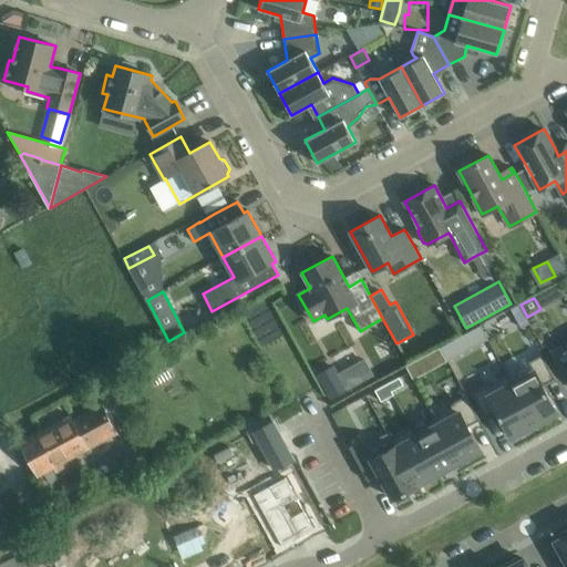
[(521,308),(512,312),(523,331),(532,327),(521,308)]
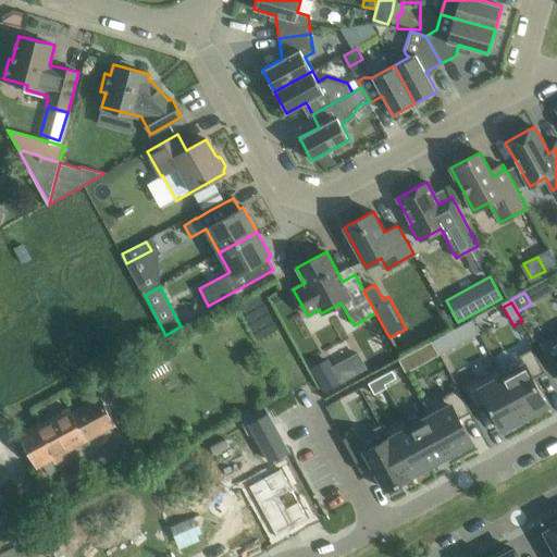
[(447,333),(433,342),(440,355),(454,347),(447,333)]
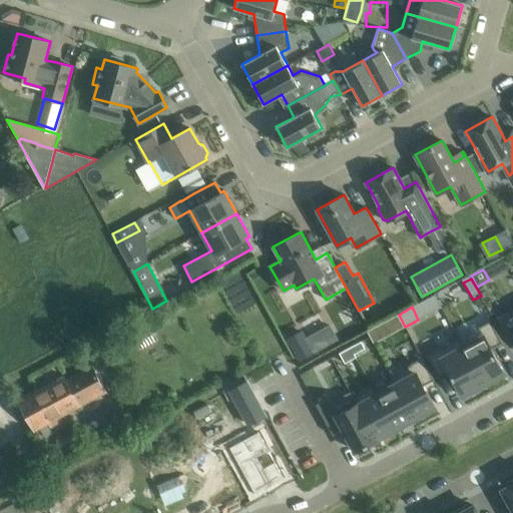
[(512,307),(497,317),(509,339),(512,336),(512,307)]
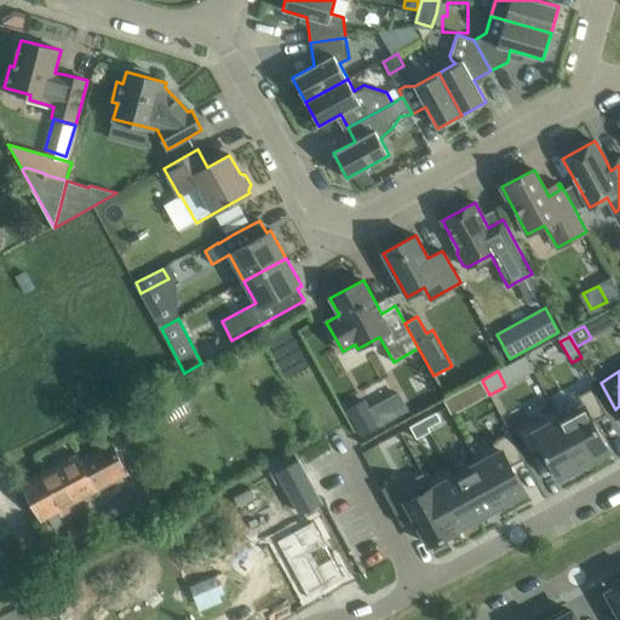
[(583,406),(560,418),(558,418),(584,464),(586,463),(604,453),(609,451),(593,420),(607,413),(592,388),(577,395),(583,406)]
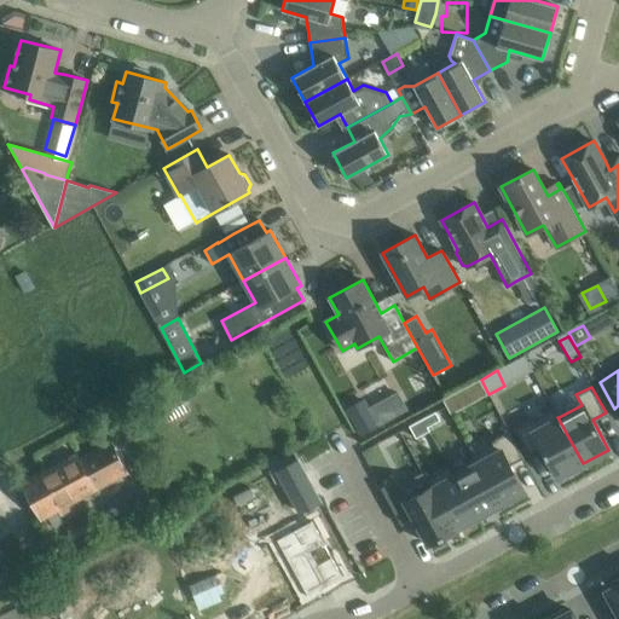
[(364,400),(348,409),(362,434),(379,426),(409,409),(399,392),(369,408),(364,400)]
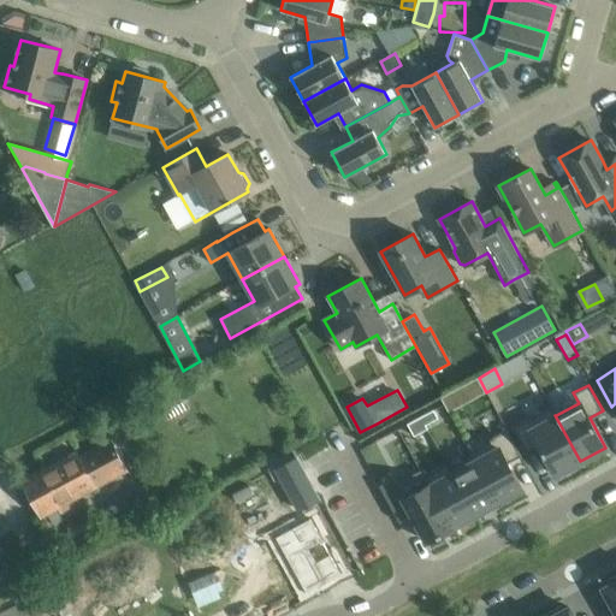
[(555,415),(556,415),(551,404),(511,426),(526,452),(539,445),(555,474),(560,473),(578,462),(580,461),(555,415)]
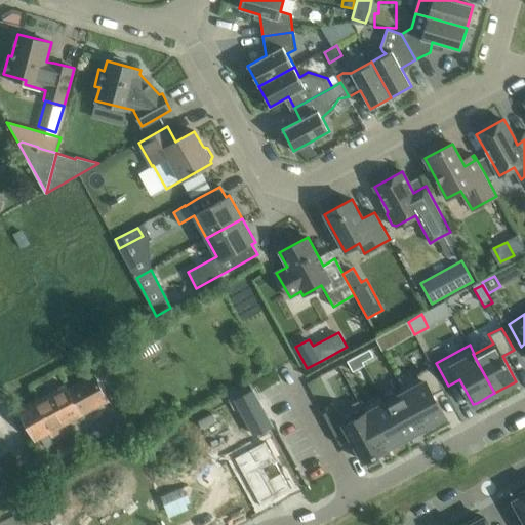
[(358,355),(362,362),(373,356),(369,349),(358,355)]
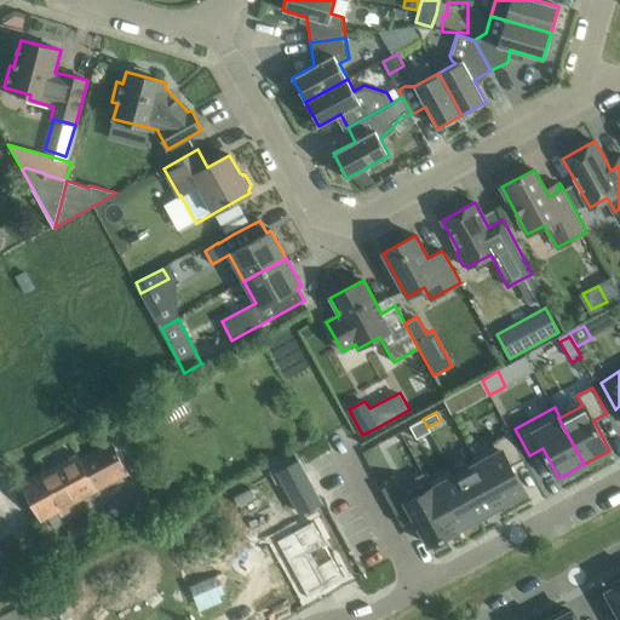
[(423,419),(409,426),(417,438),(430,431),(428,428),(423,419)]
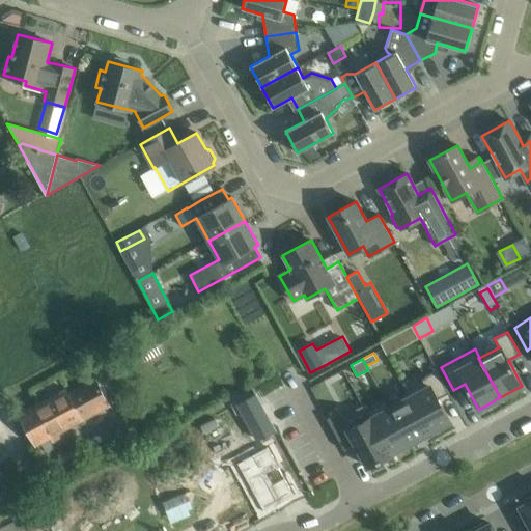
[(407,392),(428,432),(450,421),(438,398),(449,392),(437,369),(402,389),(406,393),(407,392)]
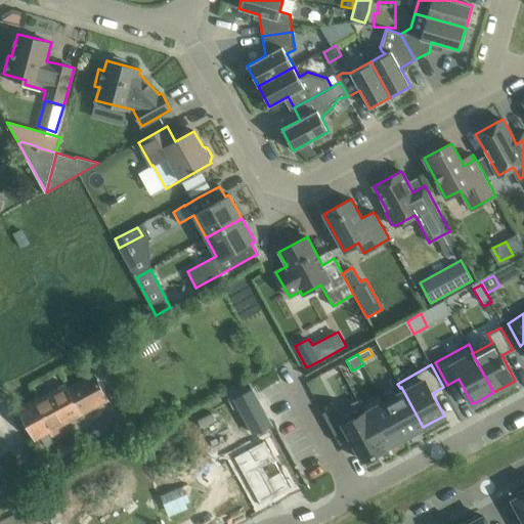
[(68,429),(64,424),(110,400),(92,368),(17,408),(35,440),(50,432),(52,437),(68,429)]
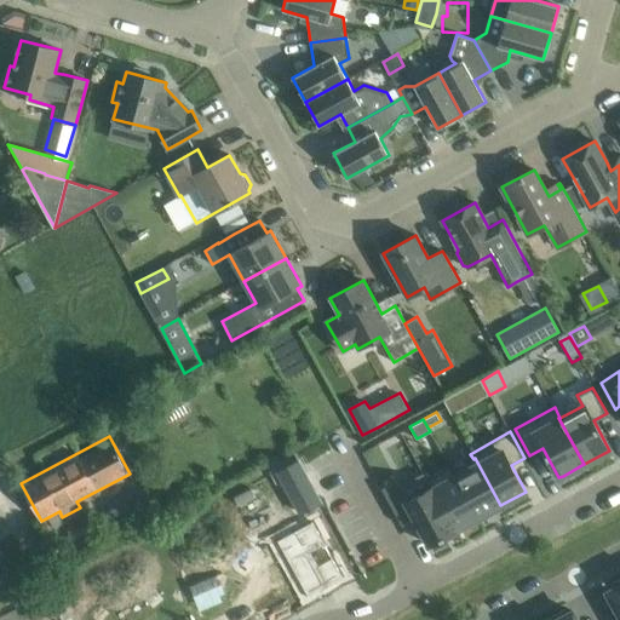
[(298,458),(277,470),(300,511),(321,500),(298,458)]
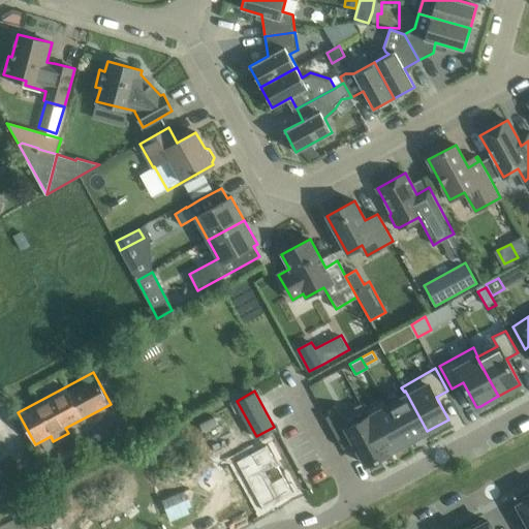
[(407,442),(427,431),(405,391),(404,392),(386,401),(385,402),(407,442)]
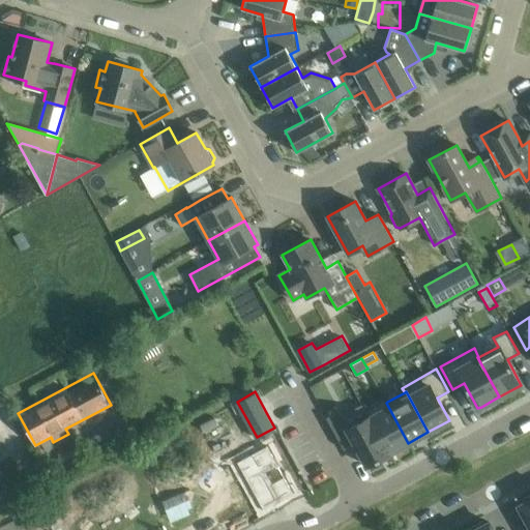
[(389,452),(408,443),(386,403),(387,402),(384,398),(363,409),(367,417),(369,417),(388,453),(389,452)]
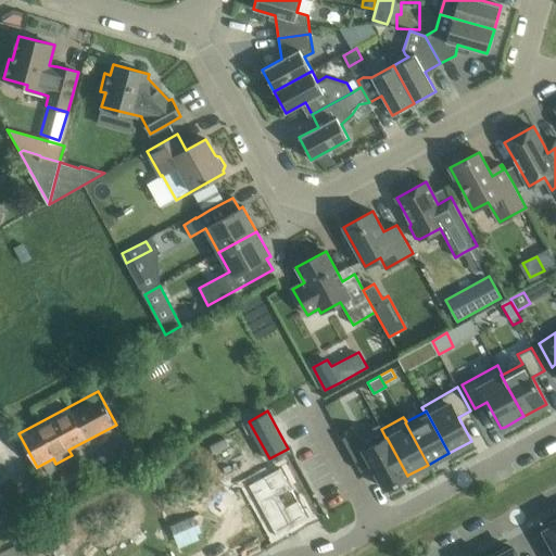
[(342,438),(359,471),(371,465),(384,489),(408,476),(408,475),(407,476),(387,438),(386,438),(365,449),(355,430),(342,438)]
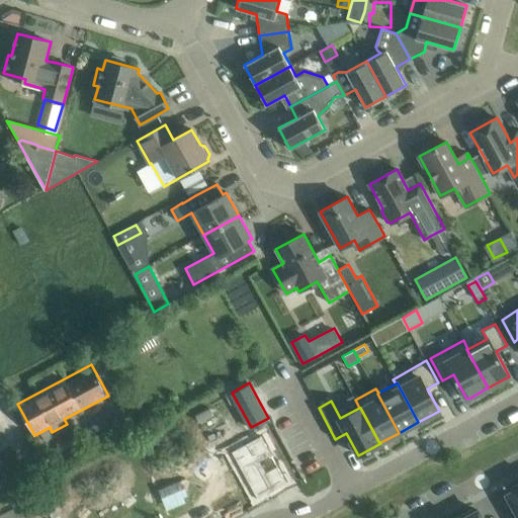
[(145,406),(127,415),(134,425),(150,416),(145,406)]
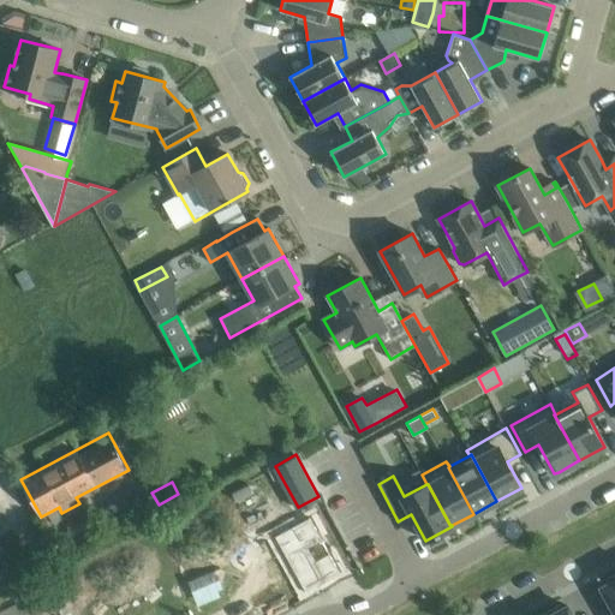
[(310,515),(275,535),(305,590),(340,571),(310,515)]
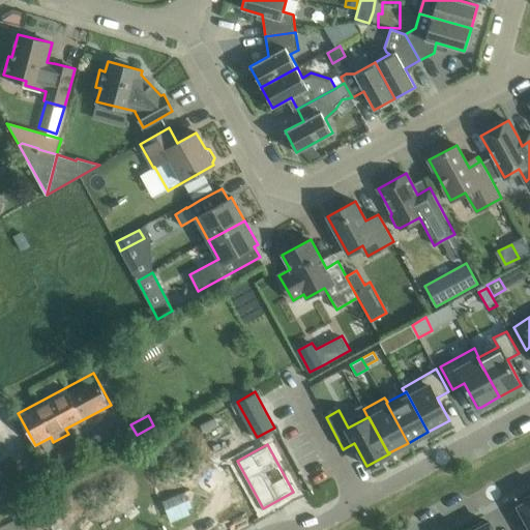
[(529,529),(529,494),(521,500),(523,503),(519,506),(529,527),(529,529)]
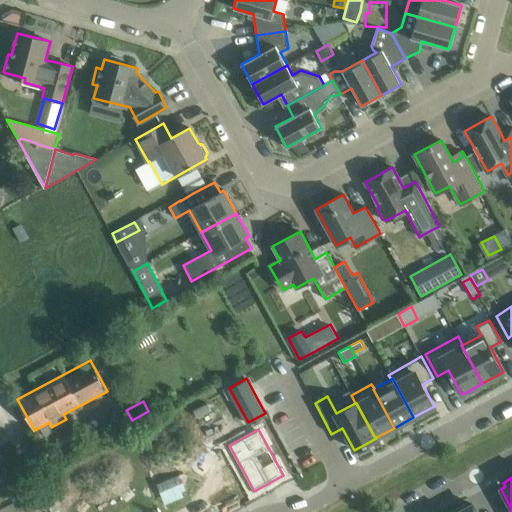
[(39,490),(0,509),(0,511),(31,511),(46,505),(39,490)]
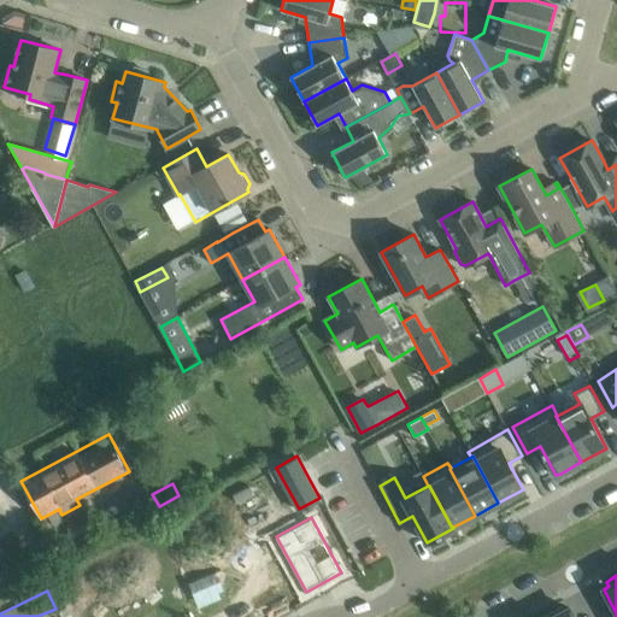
[(574,616),(569,607),(564,610),(562,606),(541,616),(574,616)]
